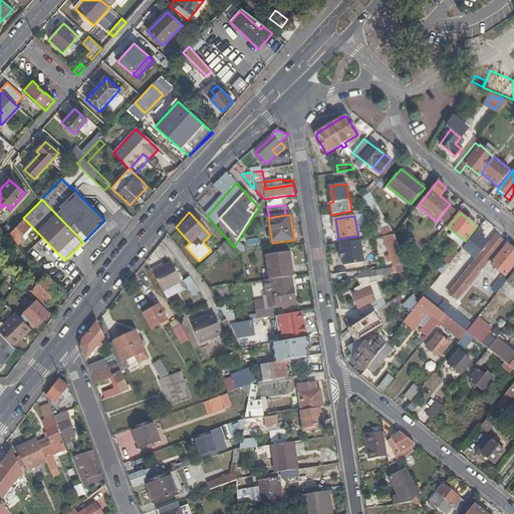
[(7,234),(17,244),(23,238),(20,235),(30,225),(23,218),(7,234)]
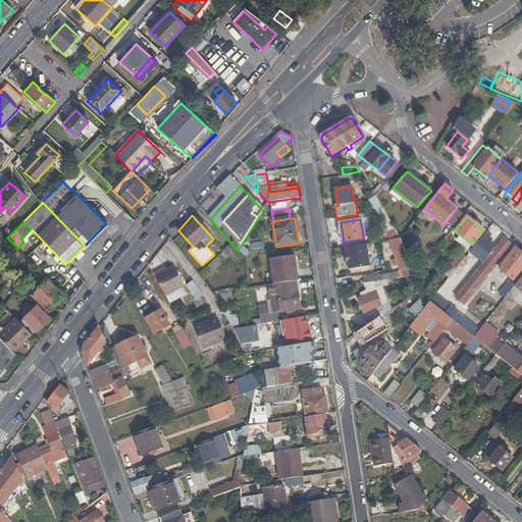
[(494,246),(482,237),(472,250),(483,259),(494,246)]
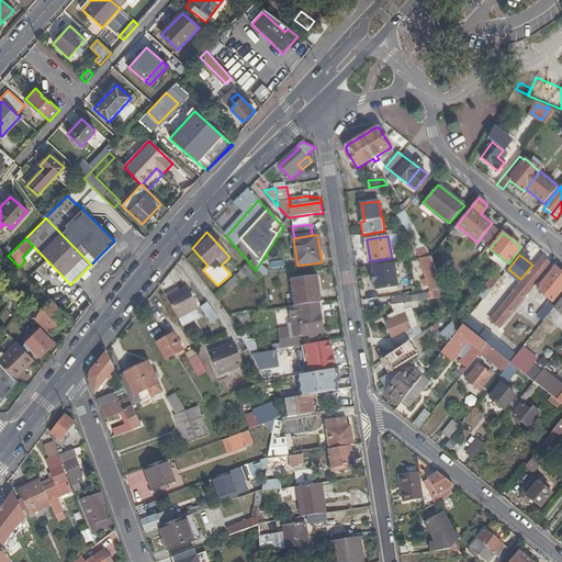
[(431,257),(420,258),(431,291),(435,290),(435,293),(444,291),(431,257)]
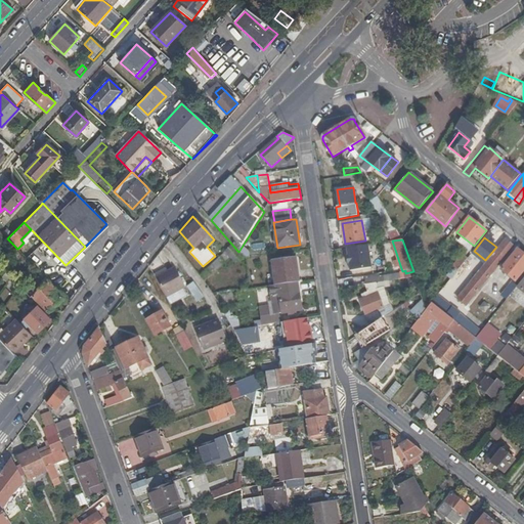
[(498,249),(487,262),(459,299),(467,305),(514,246),(506,239),(498,249)]
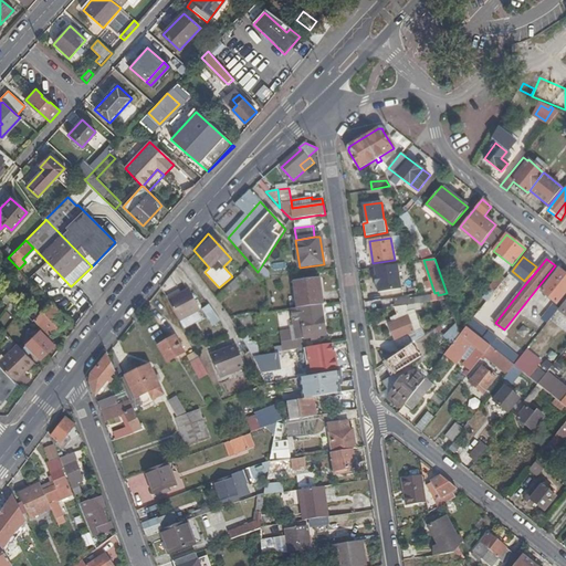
[(396,264),(373,268),(376,292),(399,289),(396,264)]
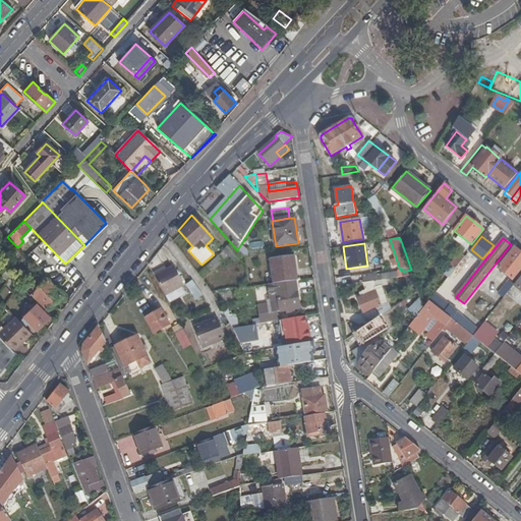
[(240,255),(230,244),(224,250),(234,262),(240,255)]
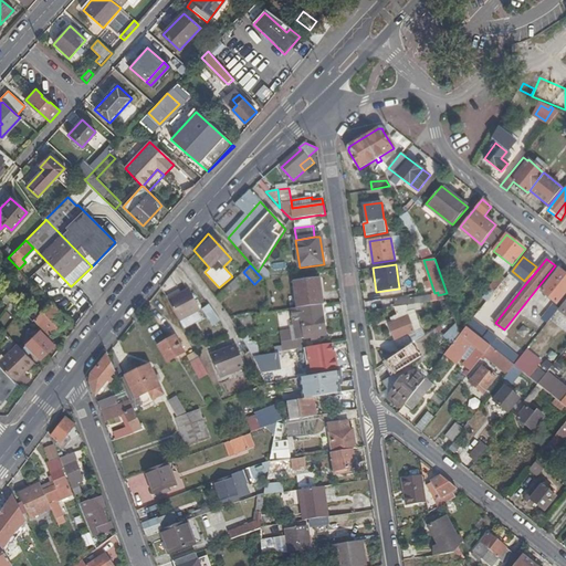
[(538,269),(536,266),(524,281),(526,283),(538,269)]
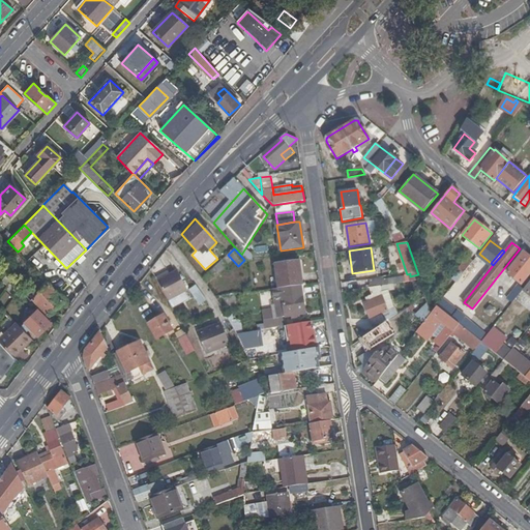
[(529,271),(529,257),(524,253),(507,272),(521,284),(529,271)]
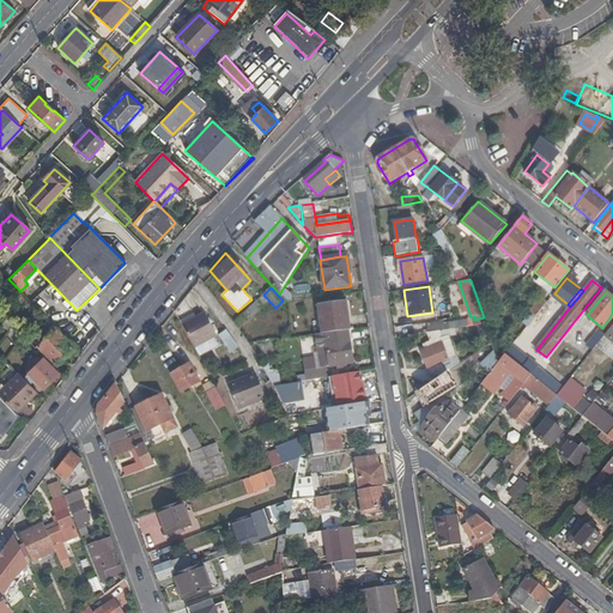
[(263,296),(246,311),(255,321),(272,304),(263,296)]
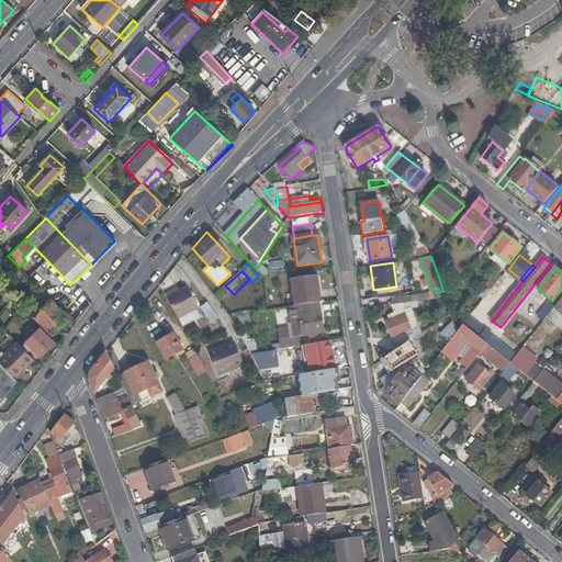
[(495,285),(502,277),(496,273),(485,285),(492,290),(495,285)]
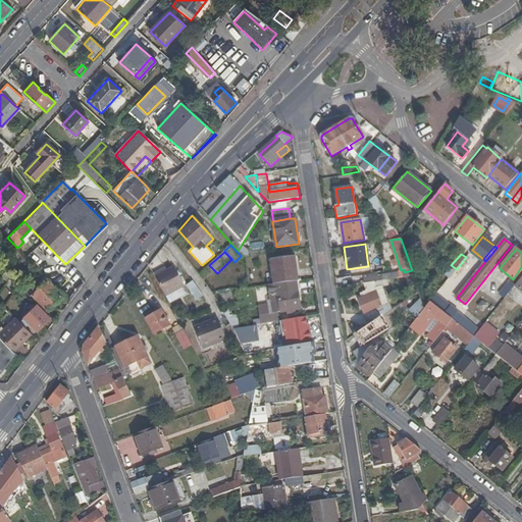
[(296,281),(298,281),(294,257),(270,261),(274,285),(296,281)]
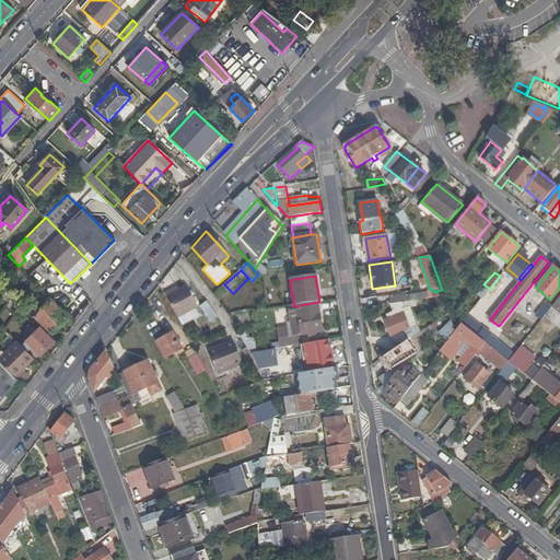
[(508,283),(500,276),(493,284),(501,291),(508,283)]
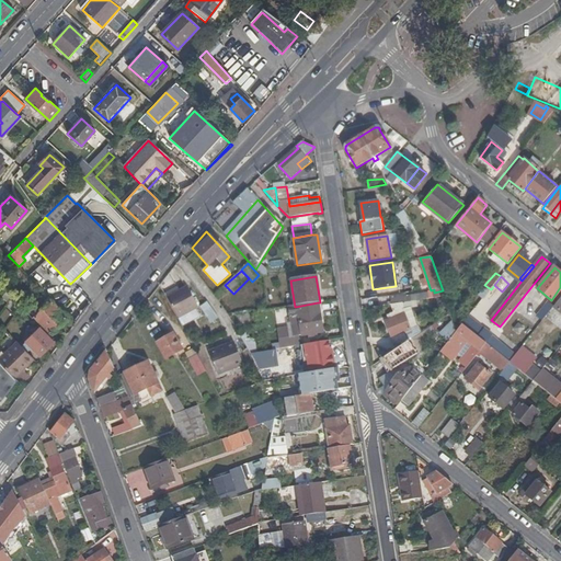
[(187,287),(168,299),(179,321),(199,309),(187,287)]
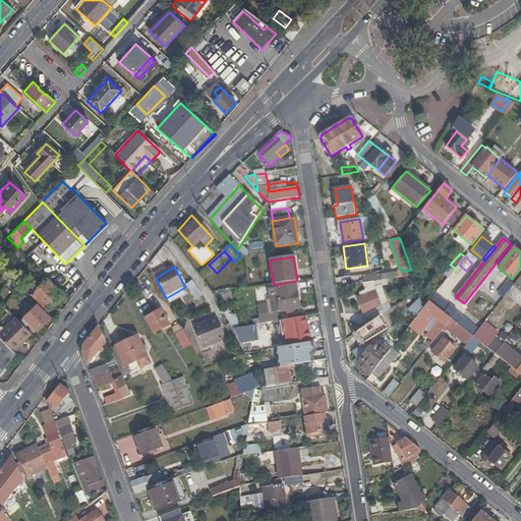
[(6,281),(10,276),(5,271),(1,276),(6,281)]
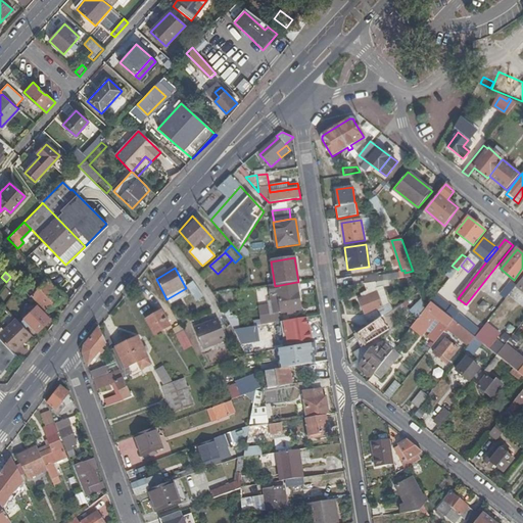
[(375,283),(377,288),(410,283),(409,278),(375,283)]
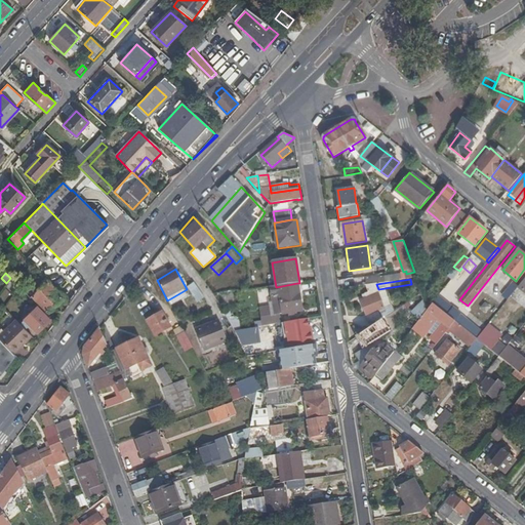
[(47,312),(62,296),(47,281),(33,296),(47,312)]
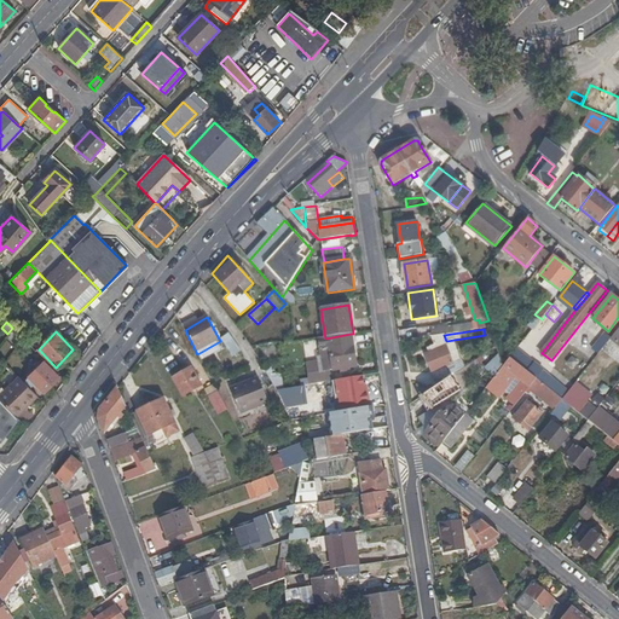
[(325,339),(324,339),(325,350),(330,348),(331,356),(323,358),(325,371),(357,366),(351,334),(325,339)]
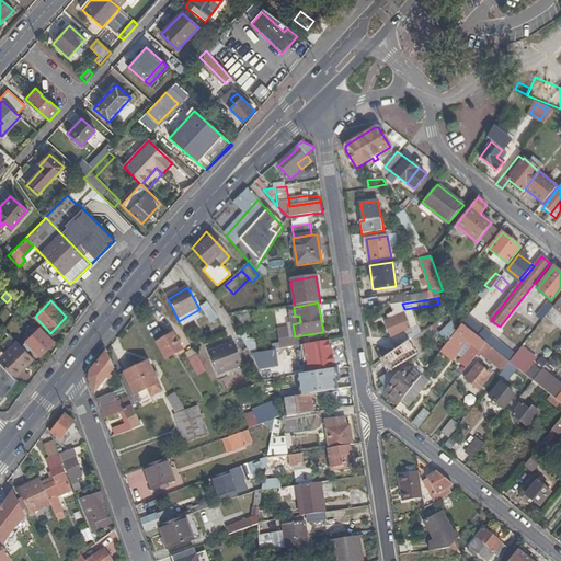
[(409,342),(422,333),(418,324),(411,328),(404,309),(402,304),(391,306),(395,312),(390,313),(392,319),(386,321),(396,345),(408,341),(409,342)]
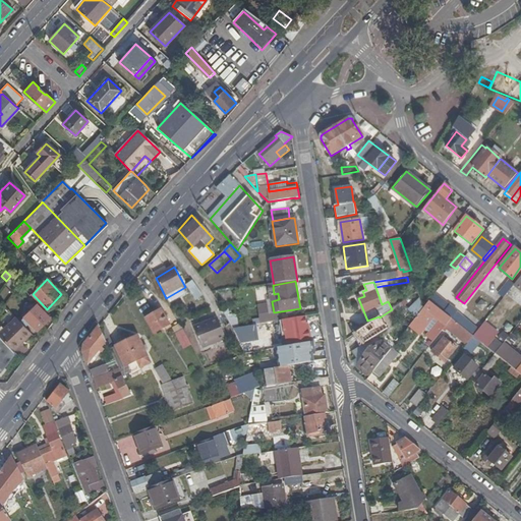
[(504,298),(511,289),(506,285),(499,293),(504,298)]
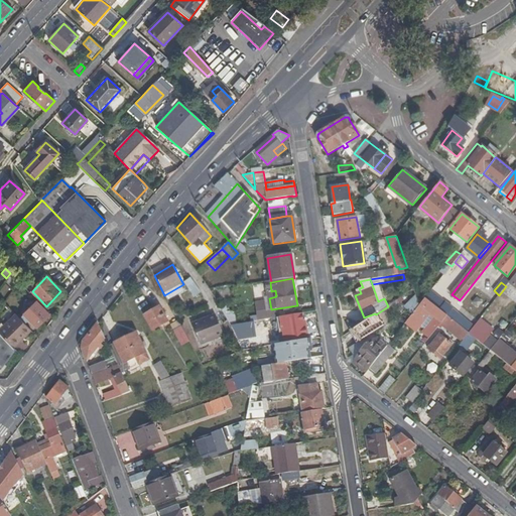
[(453,307),(431,291),(425,298),(447,316),(469,334),(474,327),(455,311),(460,305),(457,302),(453,307)]
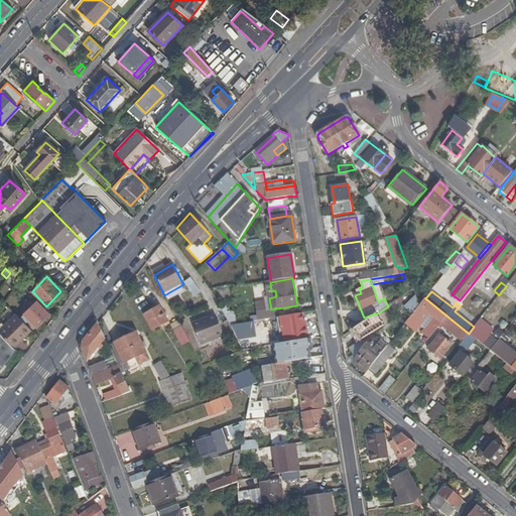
[(37,301),(37,300),(33,295),(26,302),(29,305),(26,308),(28,310),(20,318),(26,324),(28,320),(35,328),(49,313),(37,301)]
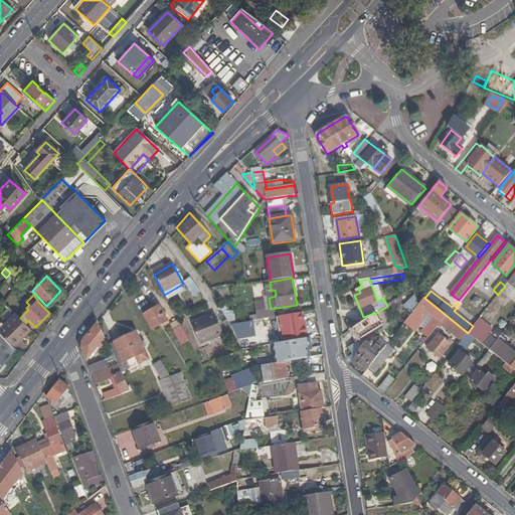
[(424,298),(418,305),(407,320),(417,328),(430,314),(434,317),(421,333),(428,337),(439,325),(447,316),(424,298)]
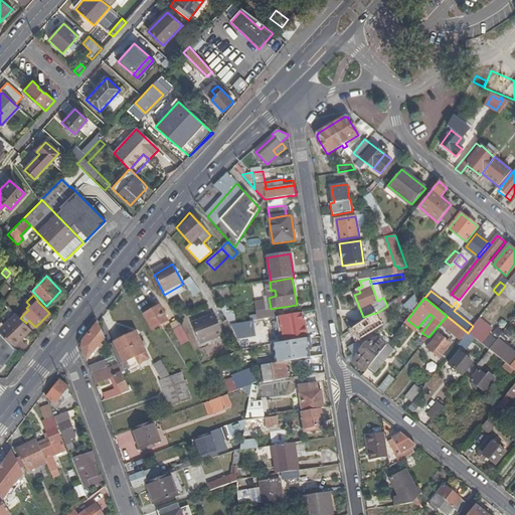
[(159,307),(144,316),(153,331),(168,322),(159,307)]
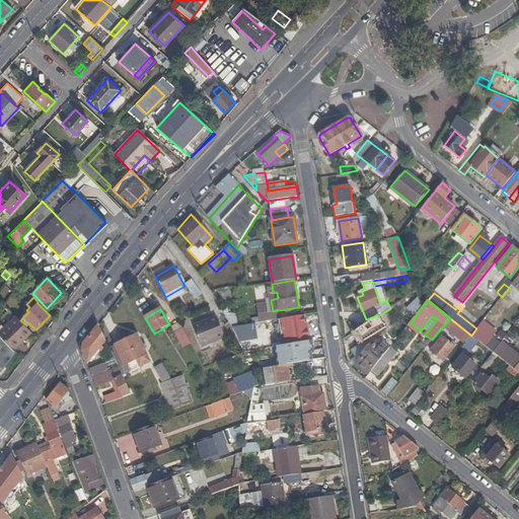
[(31,332),(15,315),(0,329),(0,336),(11,347),(22,337),(24,340),(31,332)]
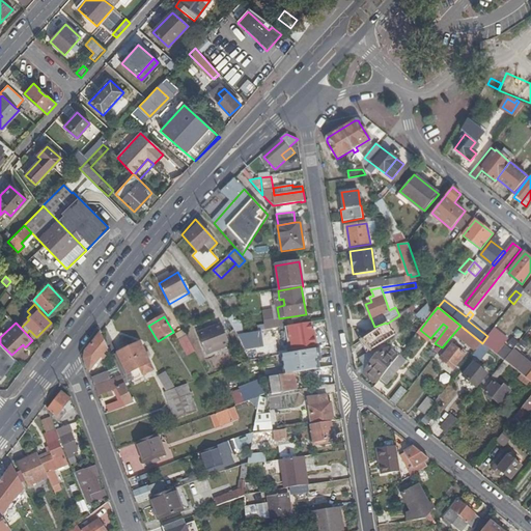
[(292,326),(297,353),(315,348),(311,323),(292,326)]
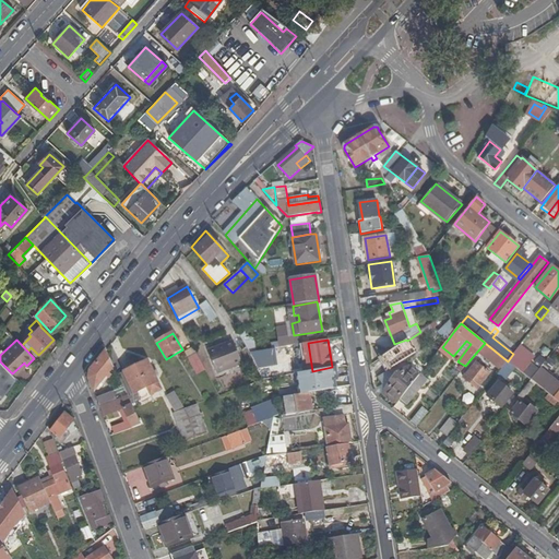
[(414,340),(384,359),(392,369),(420,349),(414,340)]
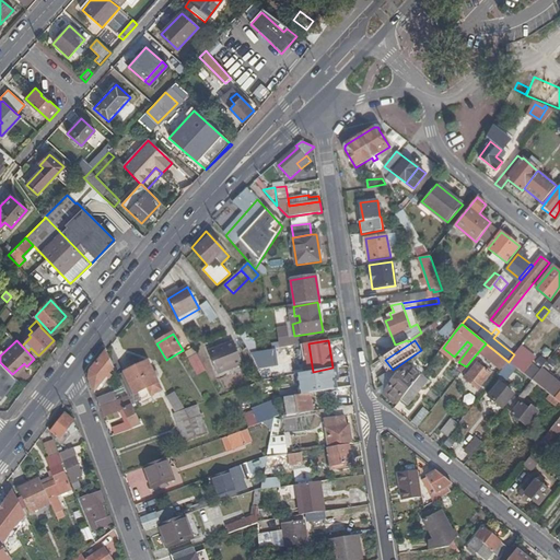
[(234,341),(208,351),(217,374),(243,364),(234,341)]
